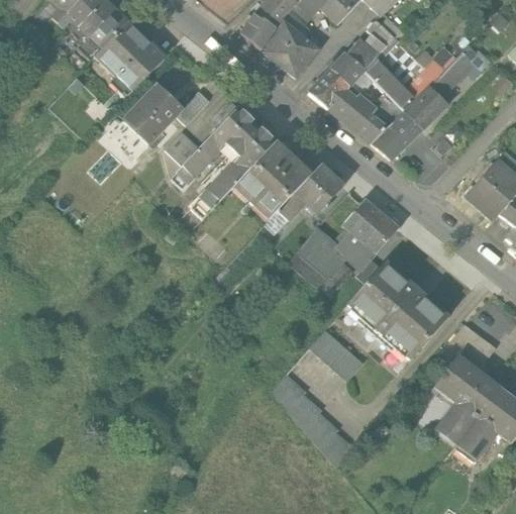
[(41,0),(6,0),(3,4),(23,21),(41,0)]
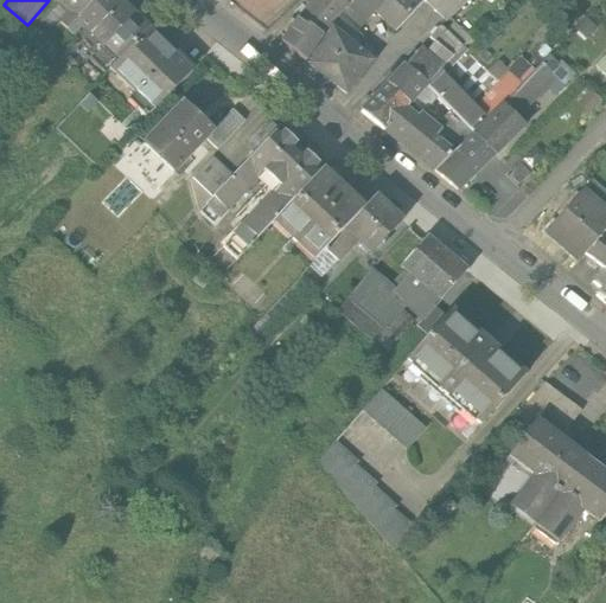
[(51,0),(37,17),(50,29),(52,26),(52,27),(71,8),(80,17),(94,0),(51,0)]
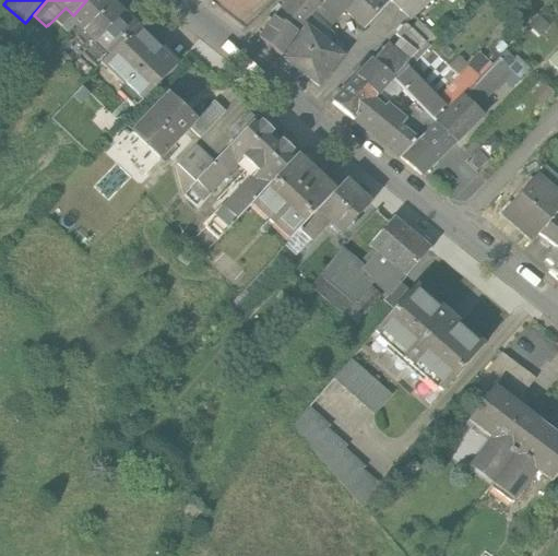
[(86,0),(73,15),(79,20),(68,31),(82,45),(79,48),(97,66),(104,59),(110,51),(97,39),(107,30),(95,18),(113,0),(86,0)]
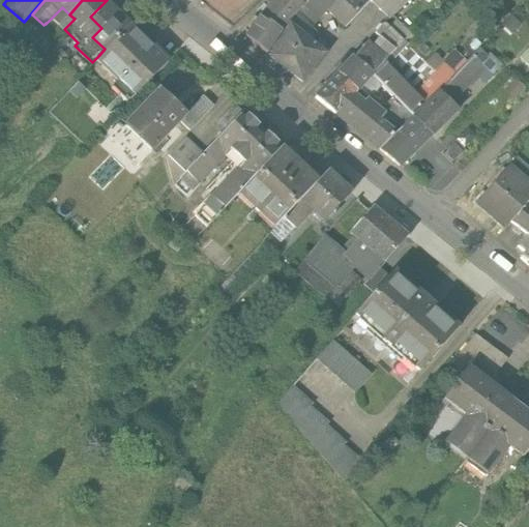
[(131,22),(109,0),(107,0),(90,17),(101,28),(92,37),(105,49),(131,22)]
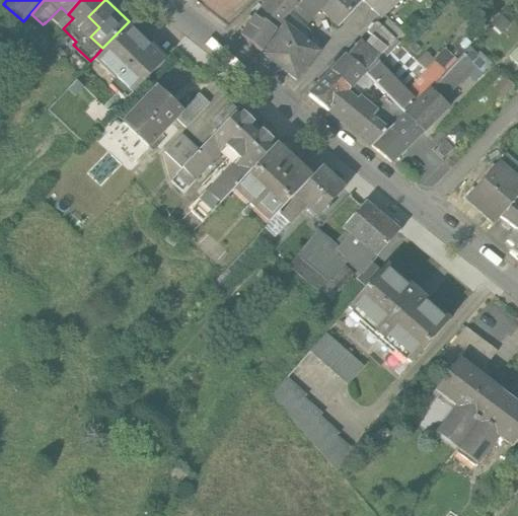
[(267,0),(266,1),(256,14),(255,14),(242,33),(259,51),(275,27),(290,10),(297,2),(299,0),(267,0)]
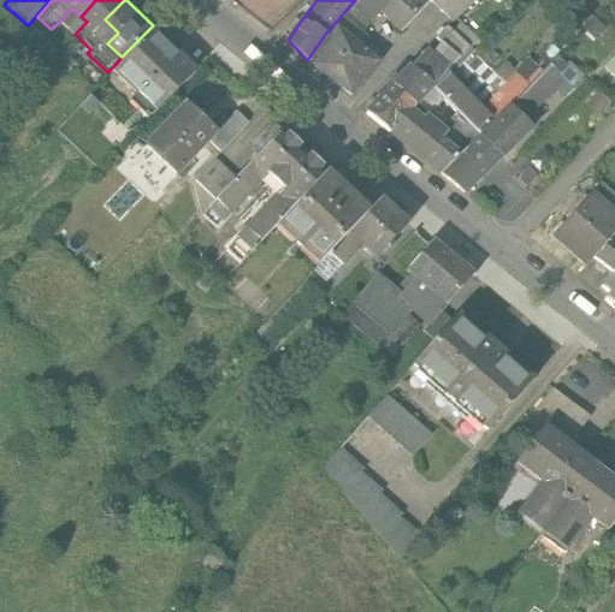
[(382,6),(374,0),(355,0),(353,3),(344,12),(361,28),(382,6)]
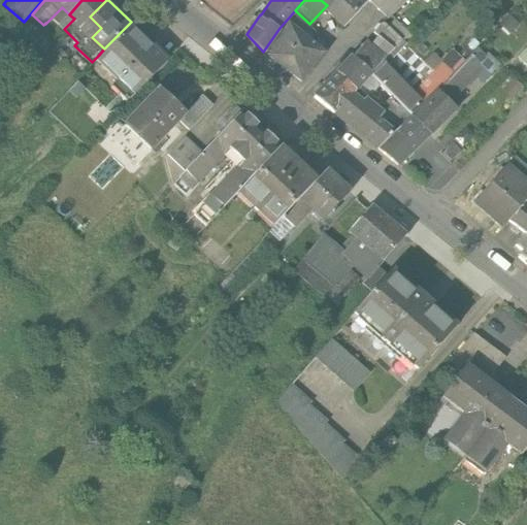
[(335,0),(329,7),(344,23),(364,1),(365,0),(335,0)]
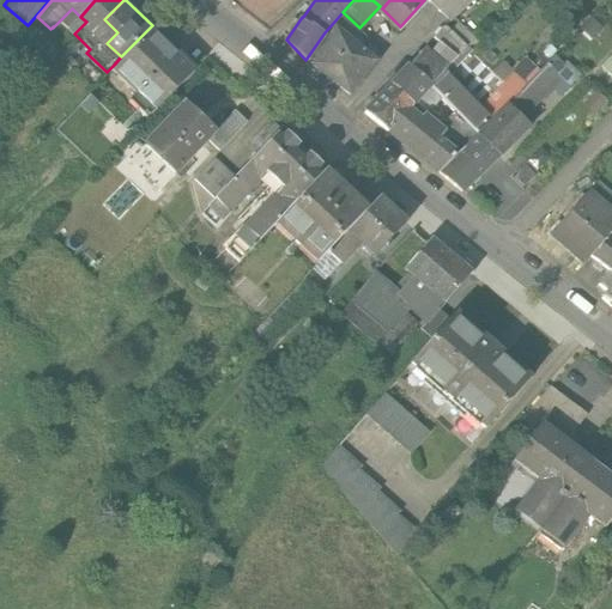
[(435,0),(452,17),(467,0),(435,0)]
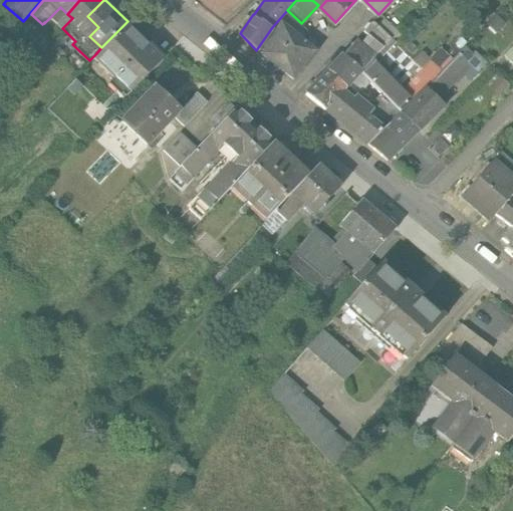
[(354,1),(335,22),(344,30),(353,20),(363,9),(354,1)]
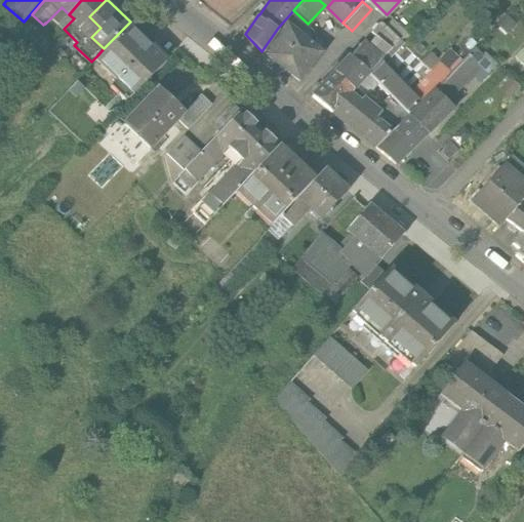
[(401,37),(371,9),(361,21),(375,33),(391,47),(401,37)]
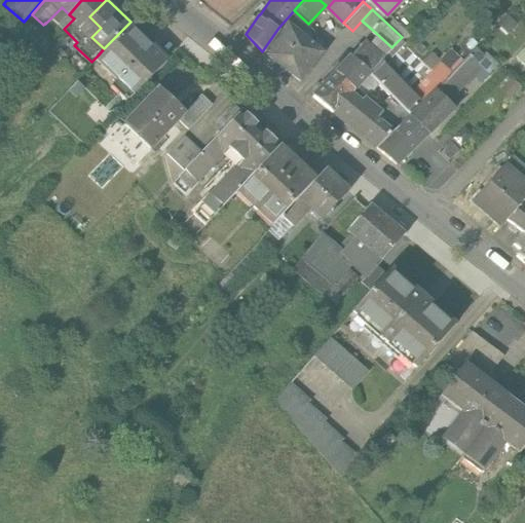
[(104,48),(98,55),(118,75),(111,83),(127,99),(167,58),(130,22),(104,48)]
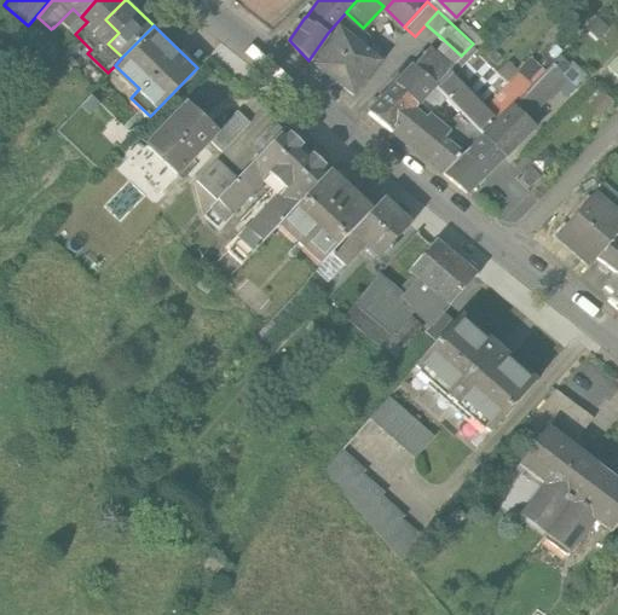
[(380,54),(336,28),(311,64),(316,69),(348,91),(380,54)]
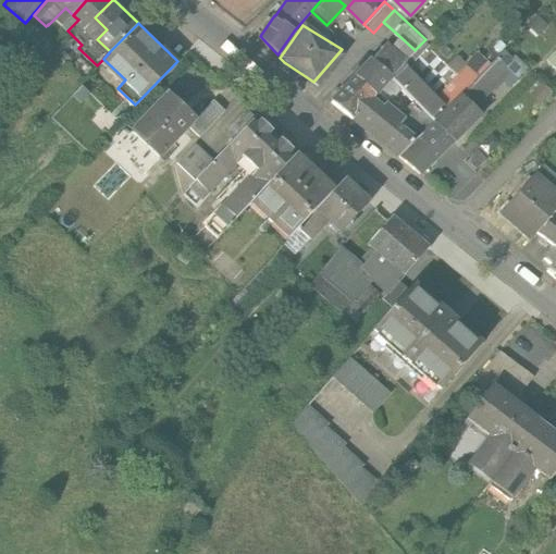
[(415,50),(398,35),(390,45),(406,60),(411,54),(415,50)]
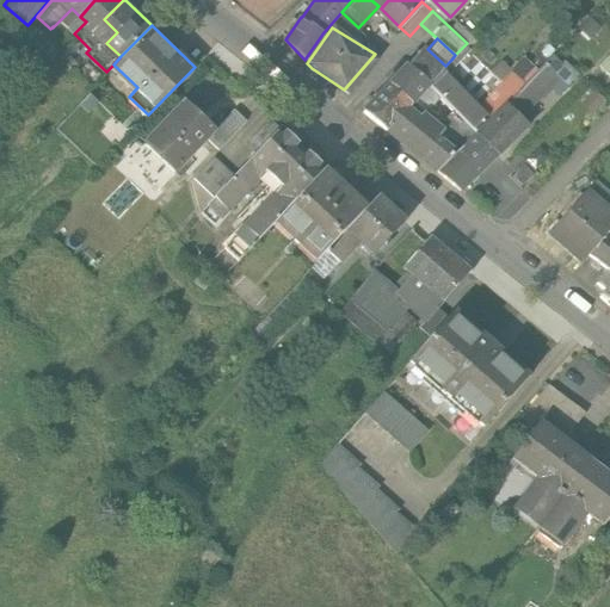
[(455,55),(451,60),(456,66),(472,49),(467,43),(455,55)]
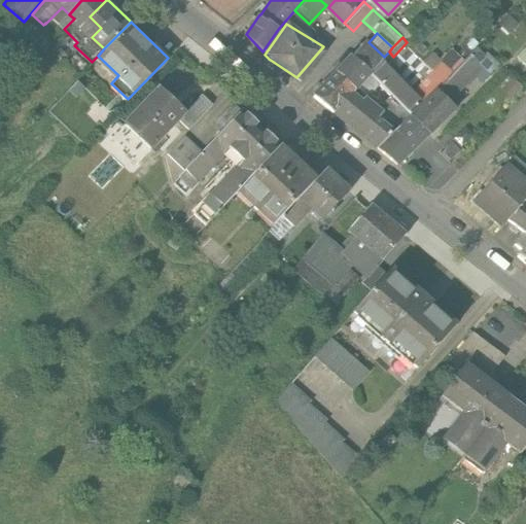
[(417,92),(382,60),(384,57),(369,42),(363,41),(317,95),(334,110),(344,98),(345,99),(349,95),(370,72),(391,94),(408,111),(421,97),(417,92)]
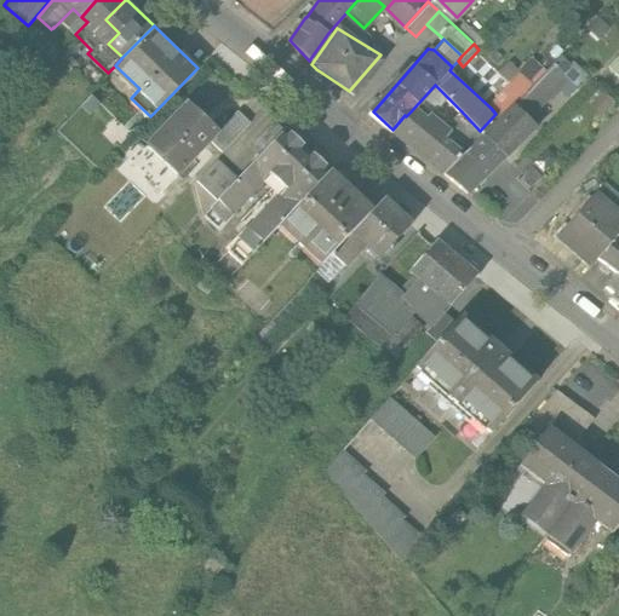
[(567,65),(559,57),(551,65),(560,74),(567,65)]
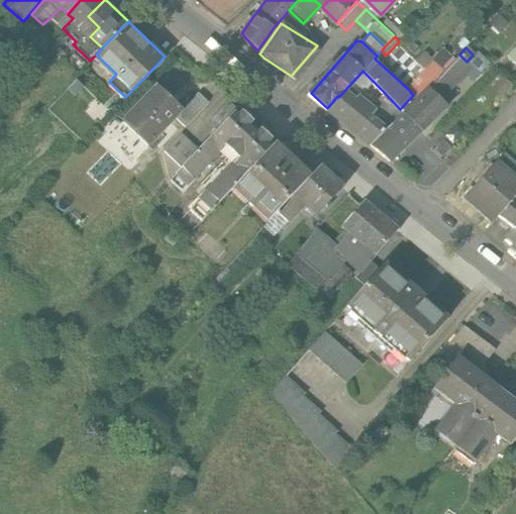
[(417,98),(406,111),(423,128),(448,104),(441,97),(471,67),(467,62),(459,55),(446,68),(417,98)]
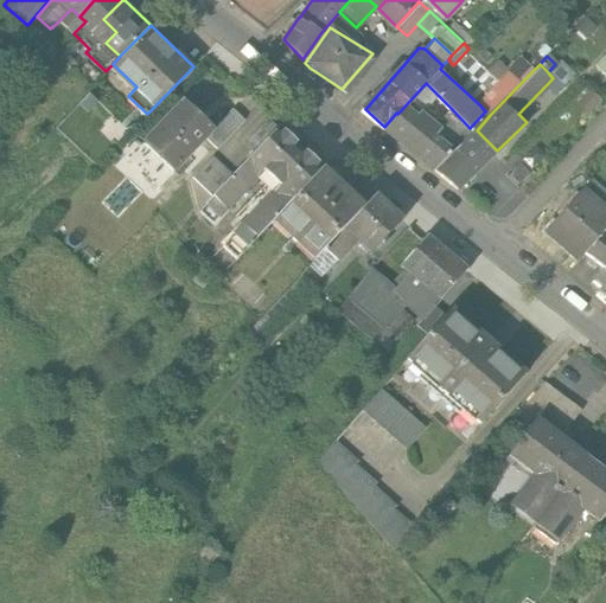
[(514,70),(480,106),(485,111),(490,115),(524,79),(514,70)]
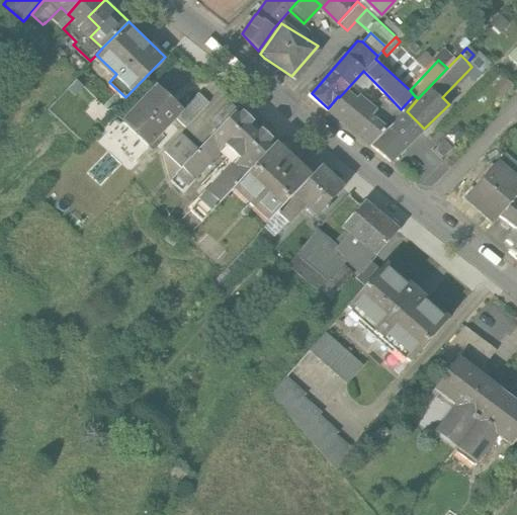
[(182,108),(156,84),(123,118),(150,144),(177,115),(183,109),(182,108)]
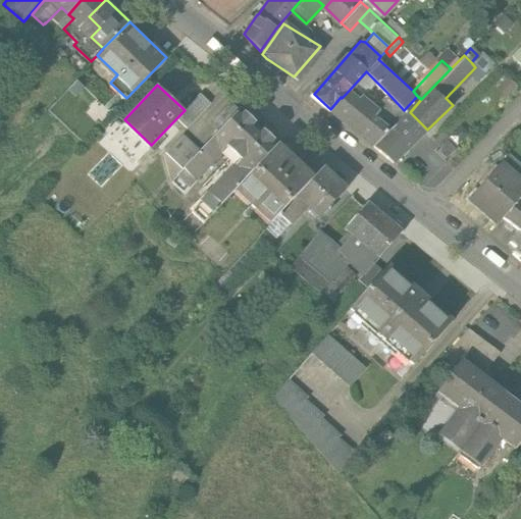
[(200,92),(184,109),(185,110),(178,116),(188,125),(210,102),(200,92)]
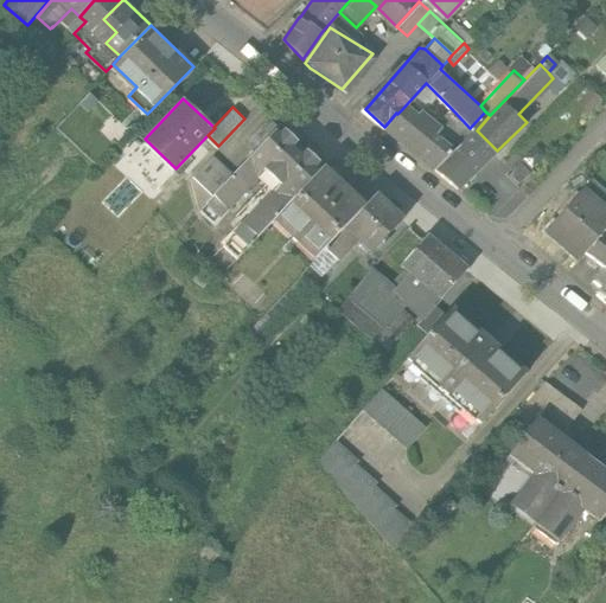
[(451,108),(435,126),(420,113),(415,119),(402,109),(397,114),(396,113),(384,127),(435,168),(438,166),(460,146),(474,133),(470,128),(451,108)]
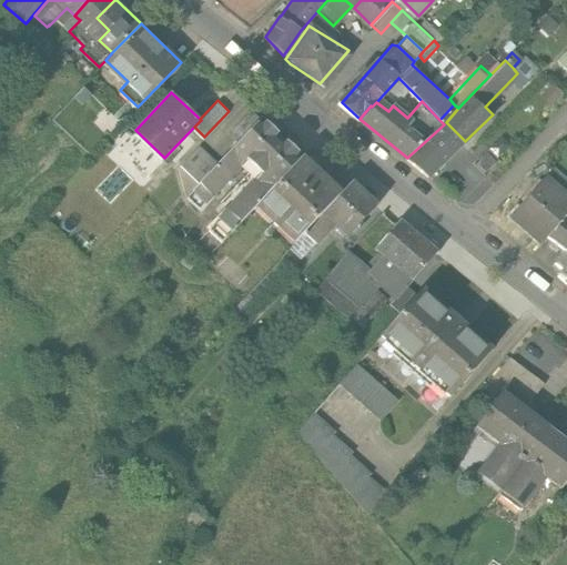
[(252,109),(233,128),(243,137),(262,118),(252,109)]
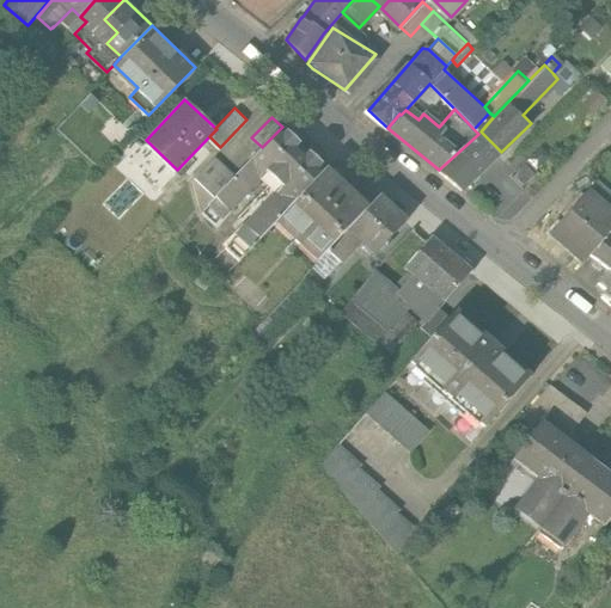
[(215,196),(209,203),(222,216),(267,170),(275,177),(304,147),(282,127),(262,147),(236,176),(215,196)]
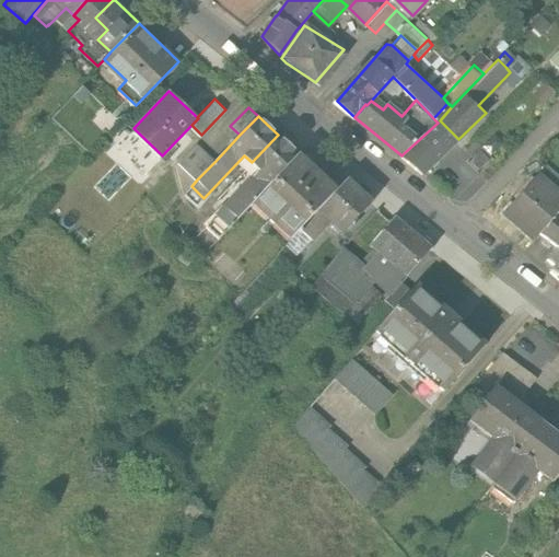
[(458,139),(440,120),(438,123),(424,135),(443,153),(458,139)]
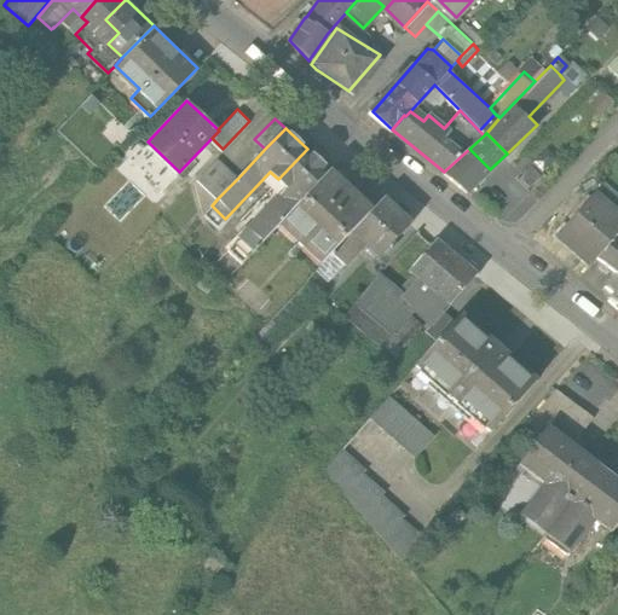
[(307,149),(278,179),(287,187),(249,226),(263,239),(278,225),(329,169),(307,149)]
